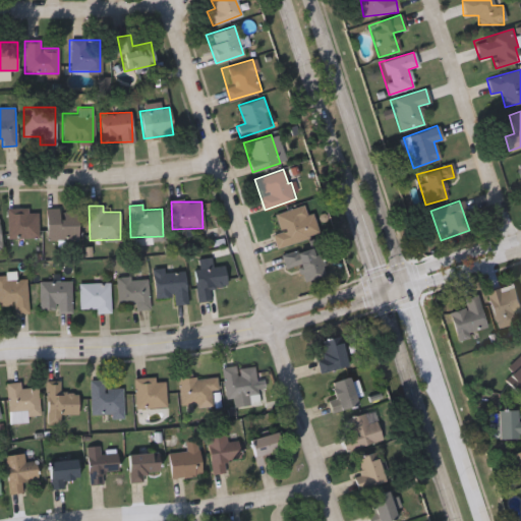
[(279,231),(275,213),(302,206),(309,237),(276,246),(273,233),(279,231)]
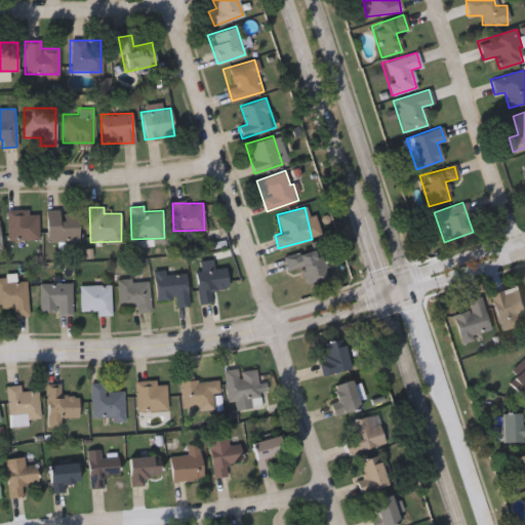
[(7,239),(7,209),(29,209),(29,213),(38,213),(38,239),(7,239)]
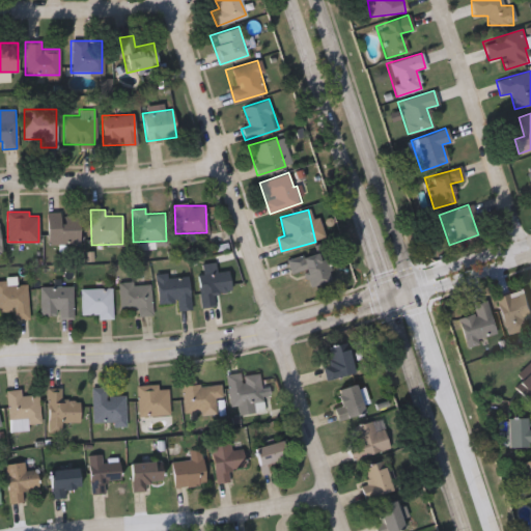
[(47,243),(47,212),(80,212),(80,243),(47,243)]
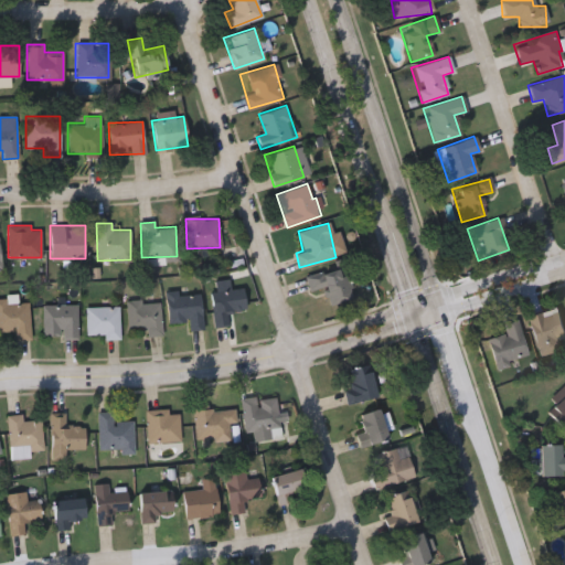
[(324,287),(308,290),(305,273),(344,265),(352,298),(328,304),(324,287)]
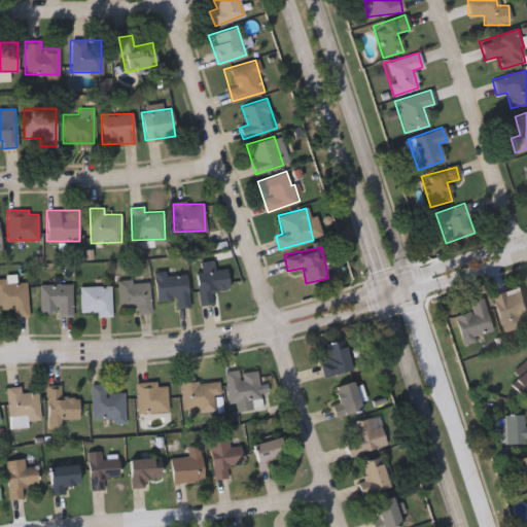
[(212,302),(200,304),(195,273),(225,268),(229,288),(210,291),(212,302)]
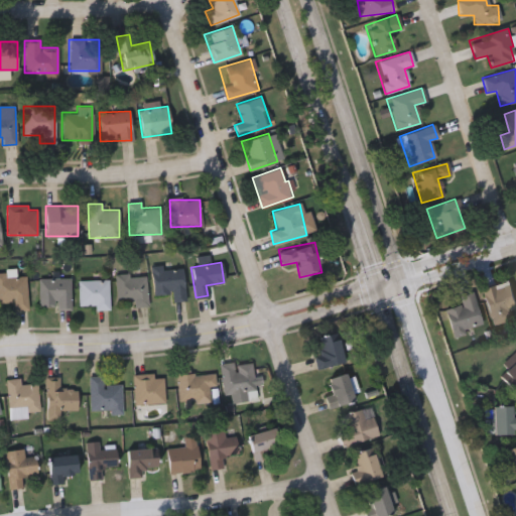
[(153,293),(152,270),(182,268),(184,300),(171,301),(170,292),(153,293)]
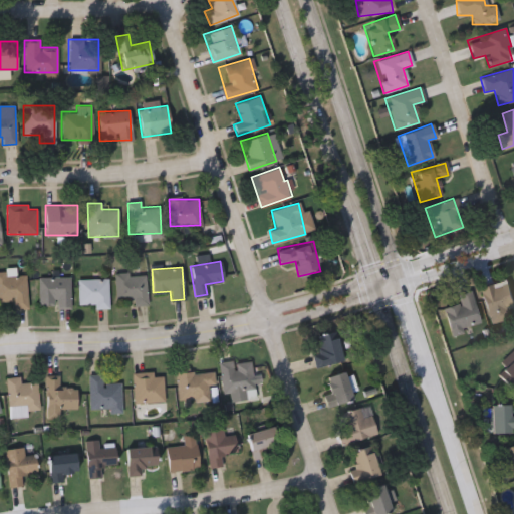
[(27,308),(13,308),(12,298),(0,298),(0,272),(25,272),(27,308)]
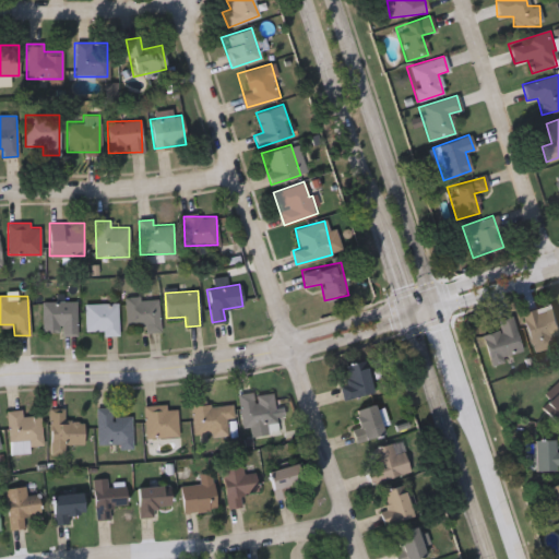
[(143,331),(143,324),(125,324),(125,297),(158,297),(158,331),(143,331)]
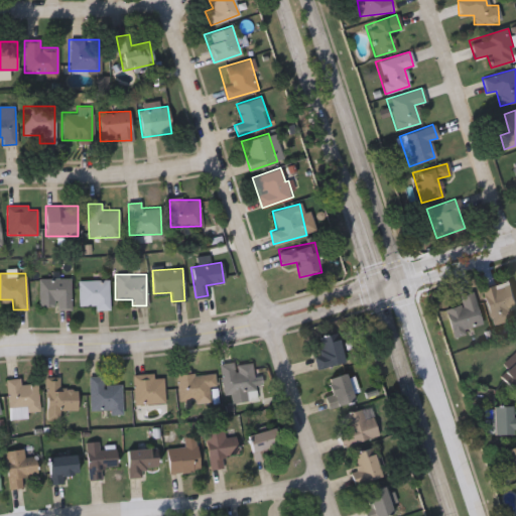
[(38,278),(71,278),(71,307),(38,307),(38,278)]
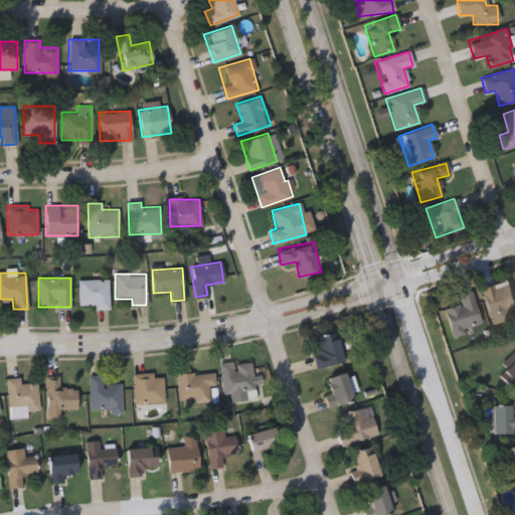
[(77,280),(109,280),(109,309),(94,309),(94,305),(77,305),(77,280)]
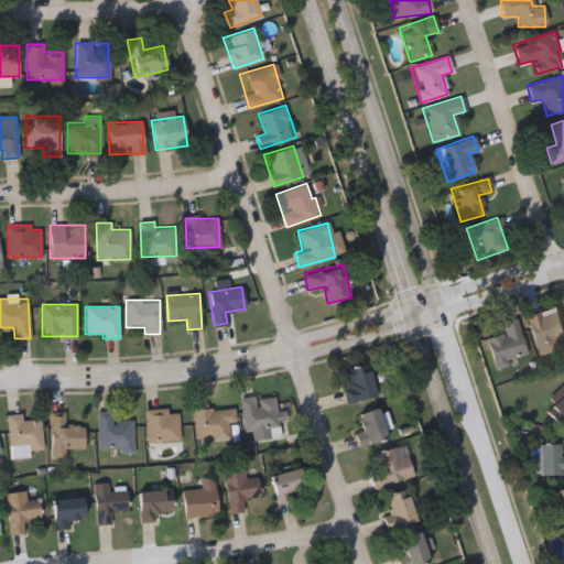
[(563,332),(563,336),(554,339),(557,349),(537,355),(525,314),(556,306),(563,332)]
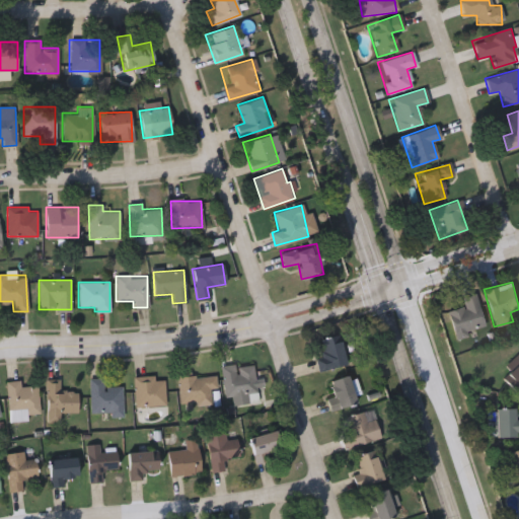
[(447,310),(463,305),(461,297),(475,293),(486,327),(455,337),(447,310)]
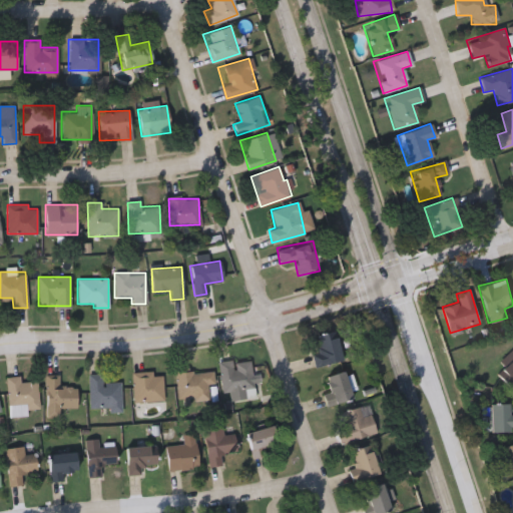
[(316,335),(337,331),(342,362),(315,366),(313,353),(319,352),(316,335)]
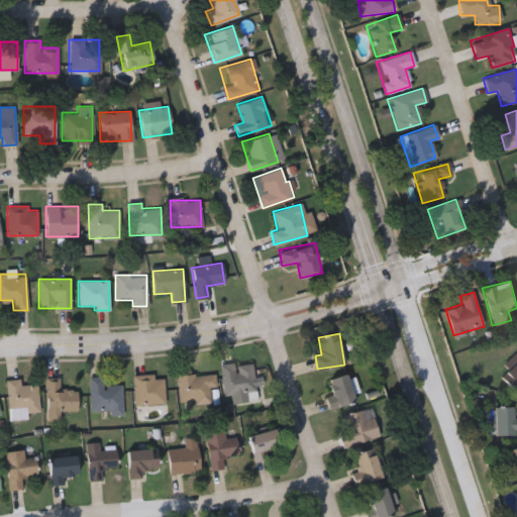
[(502,374),(516,358),(516,378),(511,384),(502,374)]
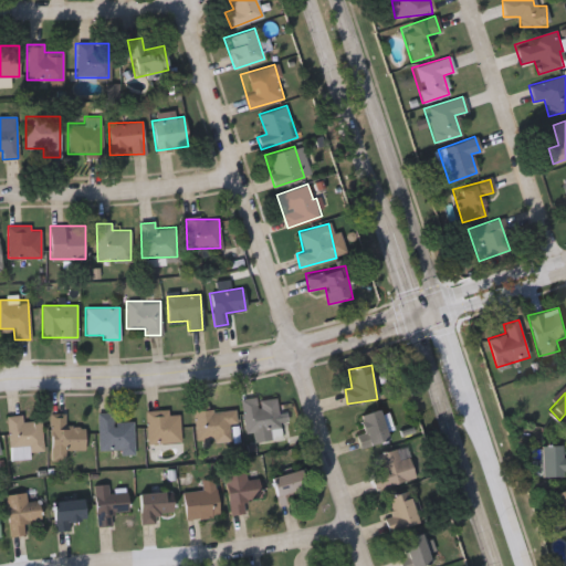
[(280,428),(245,431),(241,400),(276,396),(280,428)]
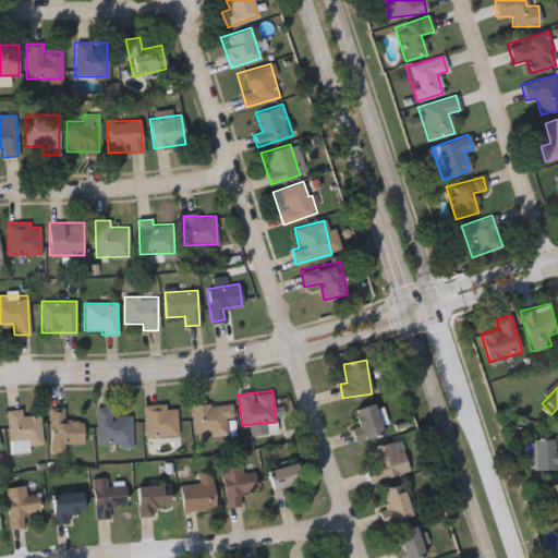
[(192,432),(192,402),(233,402),(233,419),(225,419),(225,432),(192,432)]
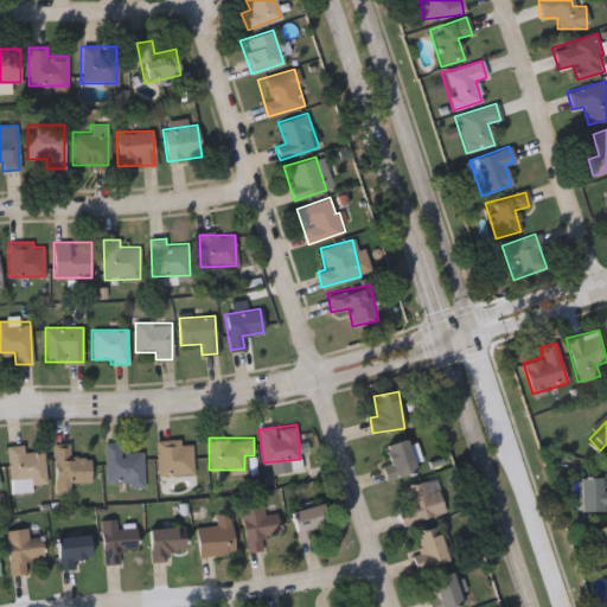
[(193,443),(193,474),(157,474),(157,440),(183,440),(183,443),(193,443)]
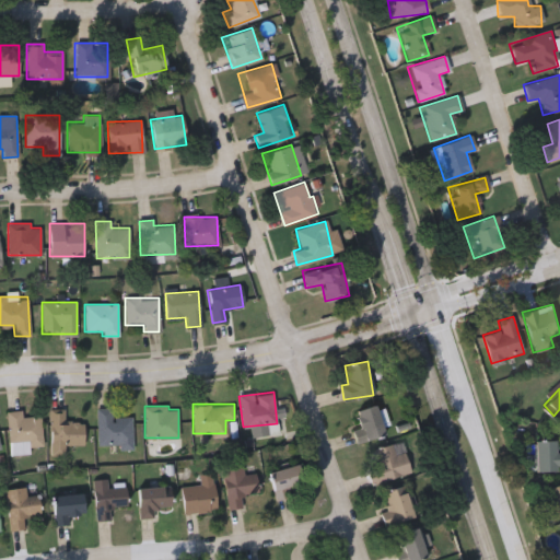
[(357,409),(380,406),(384,438),(356,442),(354,429),(360,428),(357,409)]
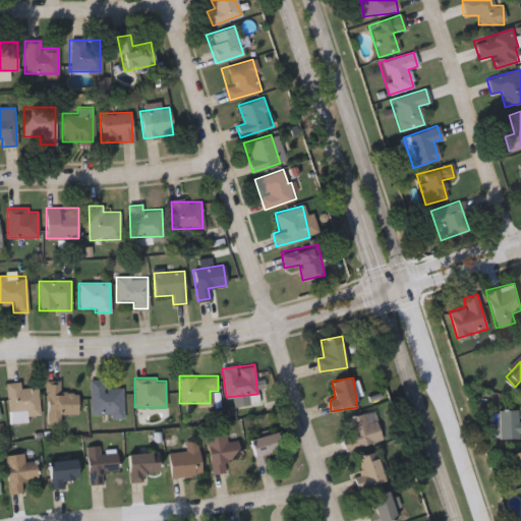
[(90,379),(104,379),(104,388),(123,388),(123,414),(90,414),(90,379)]
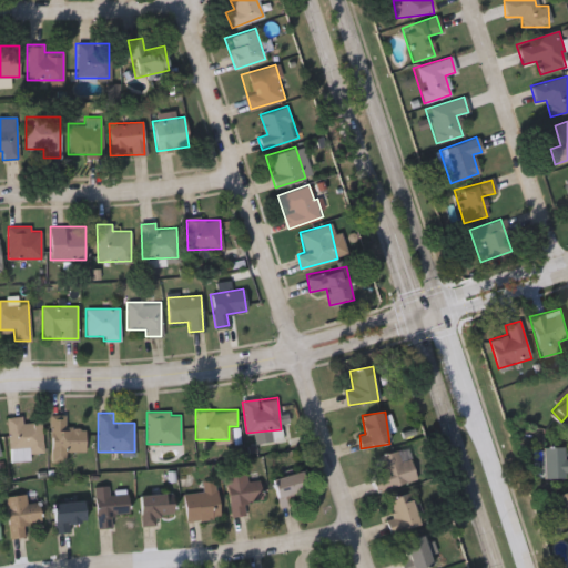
[(31,458),(10,460),(8,416),(22,415),(23,422),(41,421),(43,453),(31,454),(31,458)]
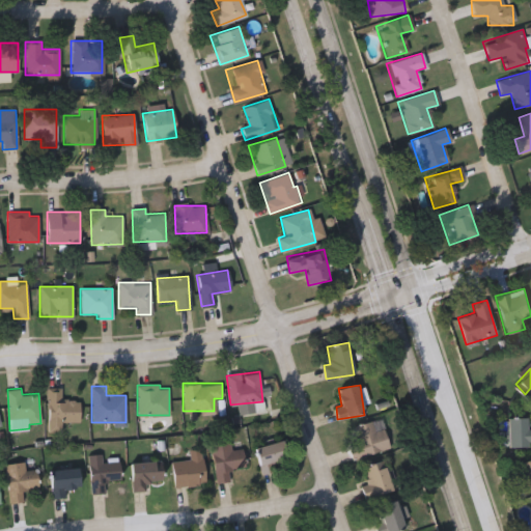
[(48,431),(48,388),(61,388),(61,399),(80,399),(80,421),(62,421),(62,430),(48,431)]
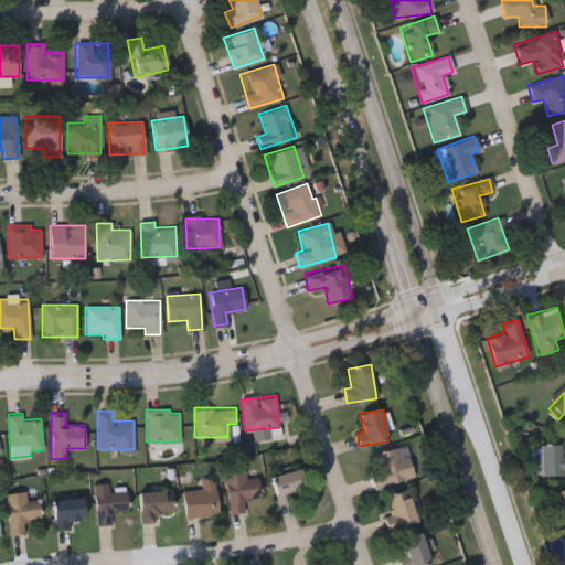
[(562,476),(539,476),(539,444),(562,444),(562,476)]
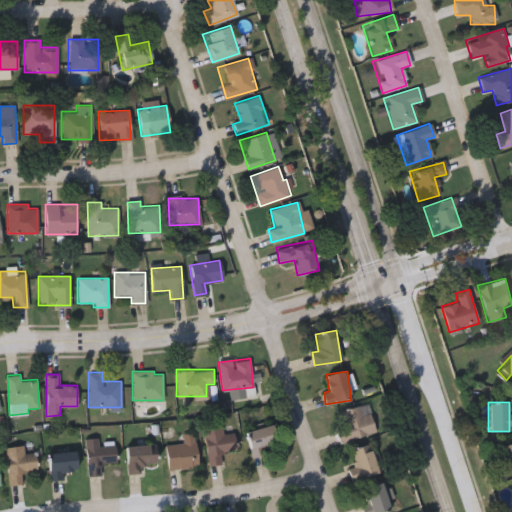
[(341,410),(368,403),(376,433),(339,442),(335,429),(345,426),(341,410)]
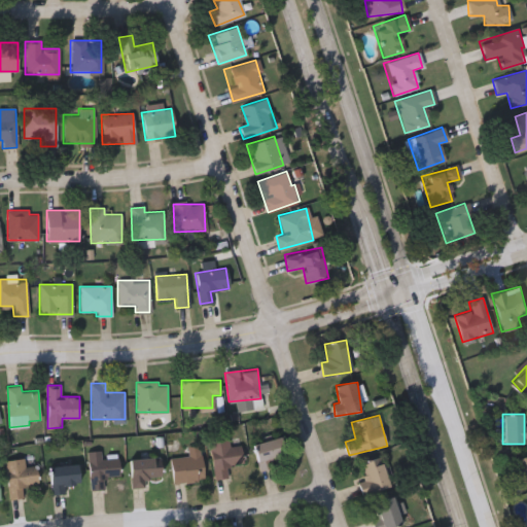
[(253,445),(280,436),(285,455),(269,459),(272,466),(260,469),(253,445)]
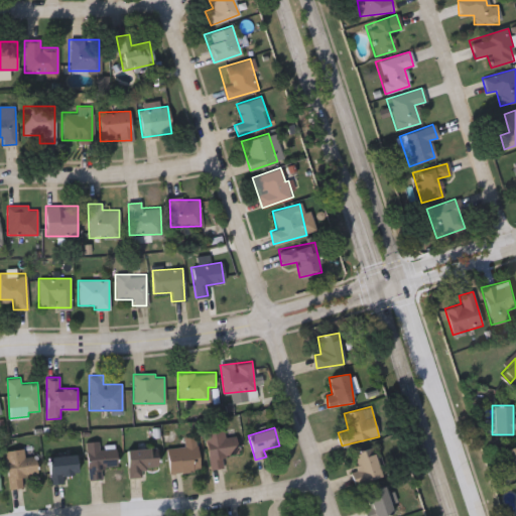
[(226,436),(236,435),(239,455),(222,457),(224,467),(210,469),(206,431),(225,429),(226,436)]
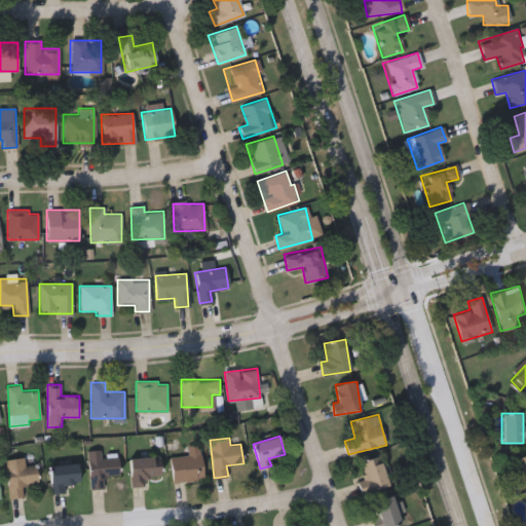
[(174,482),(171,456),(188,455),(187,445),(200,444),(203,479),(174,482)]
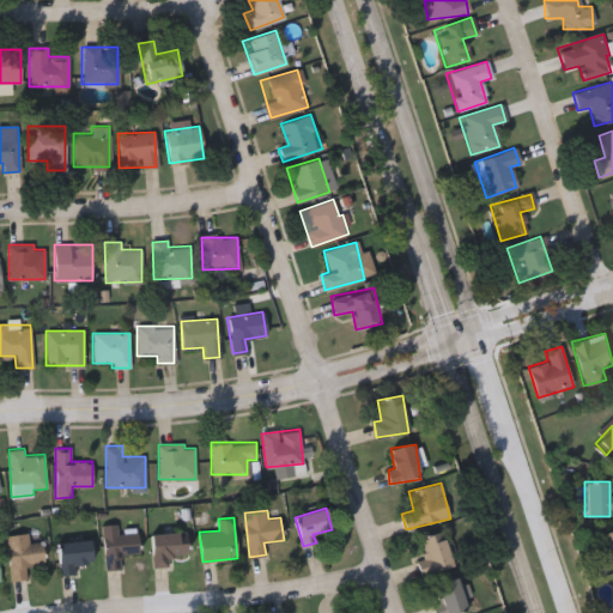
[(102,525),(117,523),(119,533),(137,532),(138,554),(120,556),(121,569),(104,570),(102,525)]
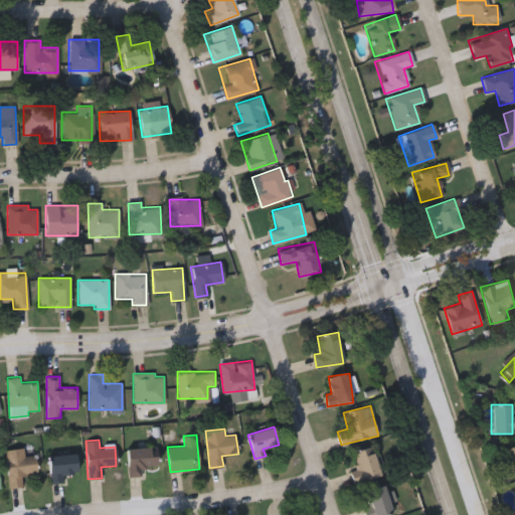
[(514,475),(507,478),(499,450),(514,444),(514,475)]
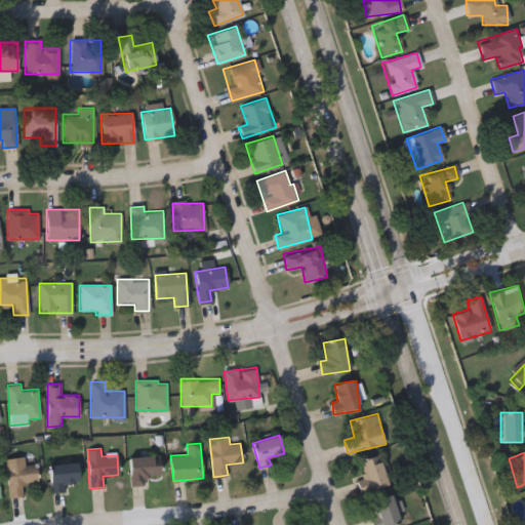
[(360,459),(380,455),(388,485),(362,492),(359,480),(365,479),(360,459)]
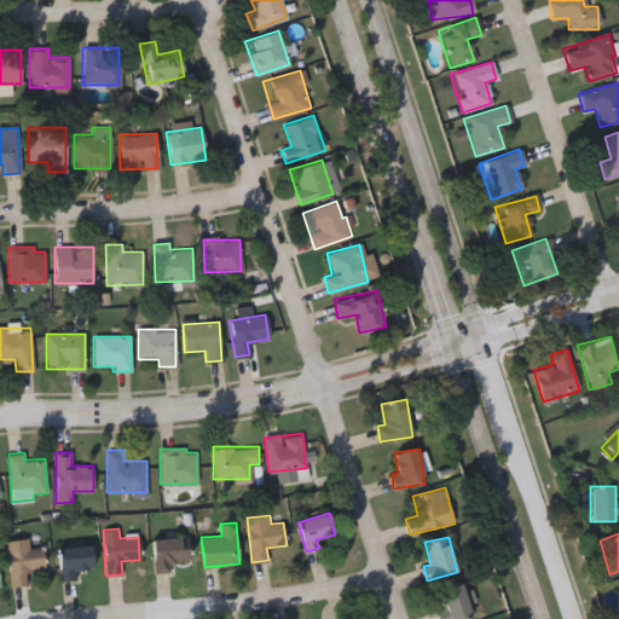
[(42,547),(45,567),(25,570),(28,584),(11,586),(6,541),(28,538),(29,548),(42,547)]
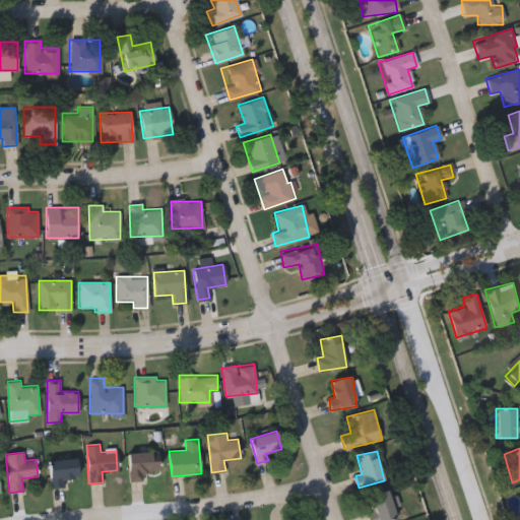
[(143,480),(129,480),(129,453),(158,453),(158,471),(143,471),(143,480)]
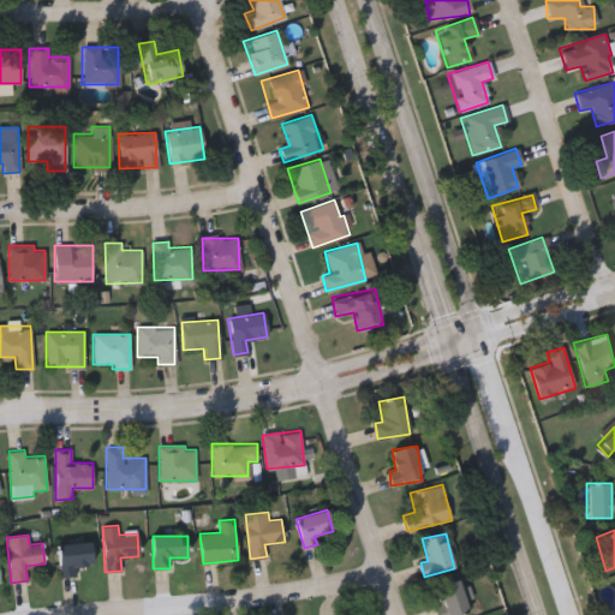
[(91,541),(95,571),(60,574),(58,544),(91,541)]
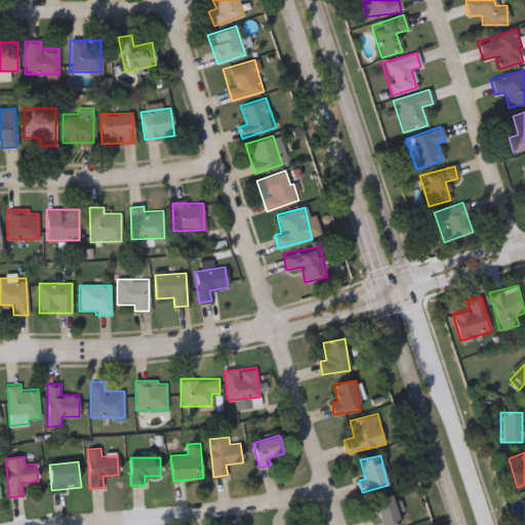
[(372,500),(393,494),(401,523),(394,524),(371,524),(370,519),(377,517),(372,500)]
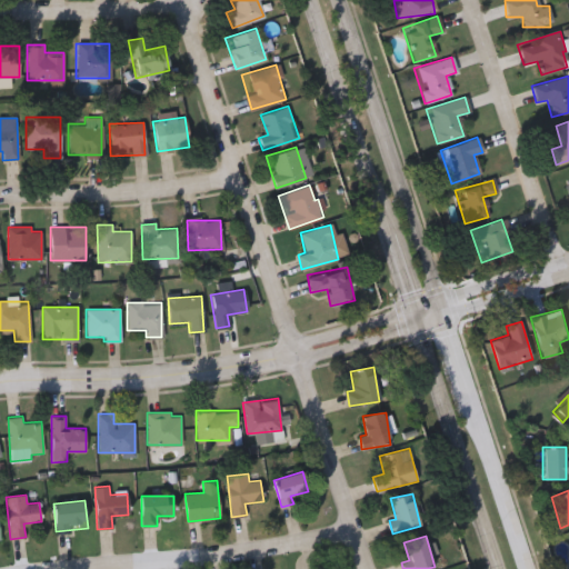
All buildings are outlined.
